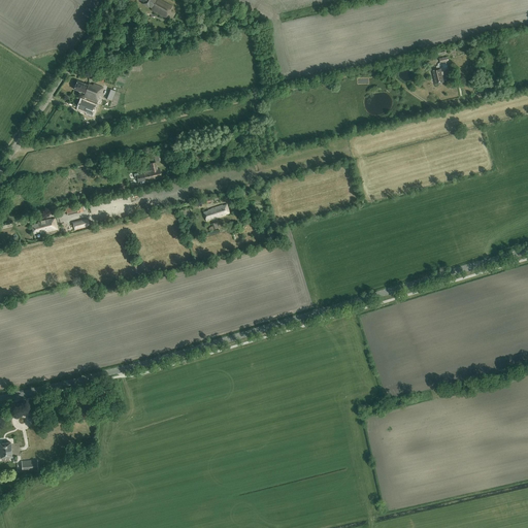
[(166,19),(172,6),(160,0),(144,0),(142,4),(149,7),(152,8),(152,10),(166,19)]
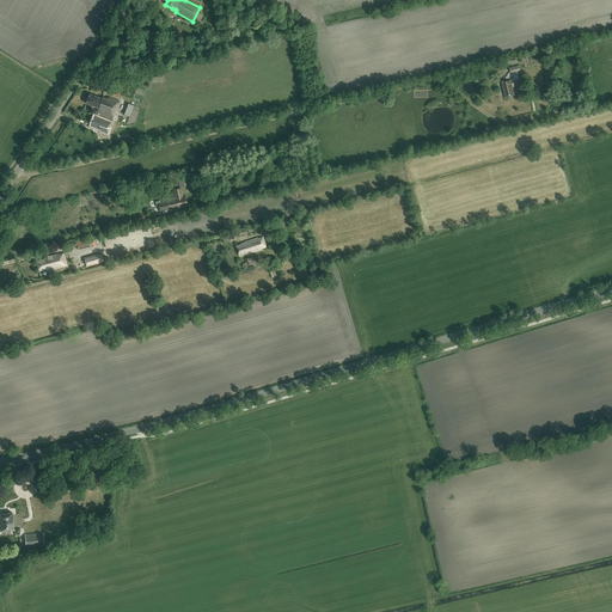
[(501,81),(506,98),(514,96),(513,87),(510,79),(501,81)]
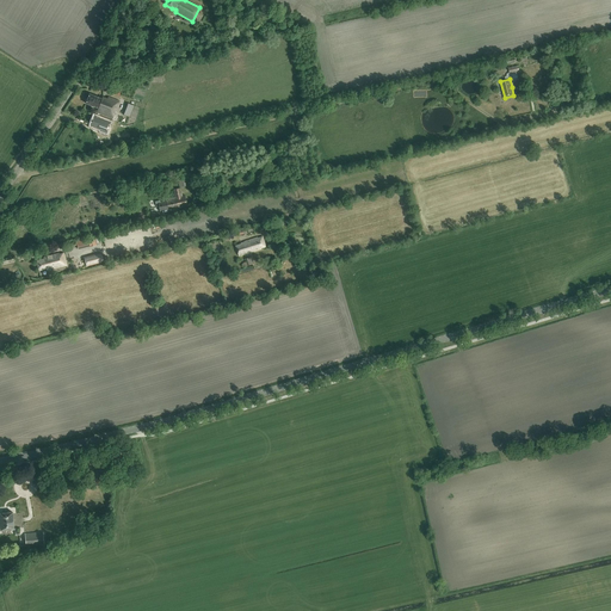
[(97,116),(98,117),(99,113),(112,118),(119,102),(109,97),(107,99),(103,97),(102,99),(90,94),(86,104),(98,109),(97,112),(98,112),(97,116)]
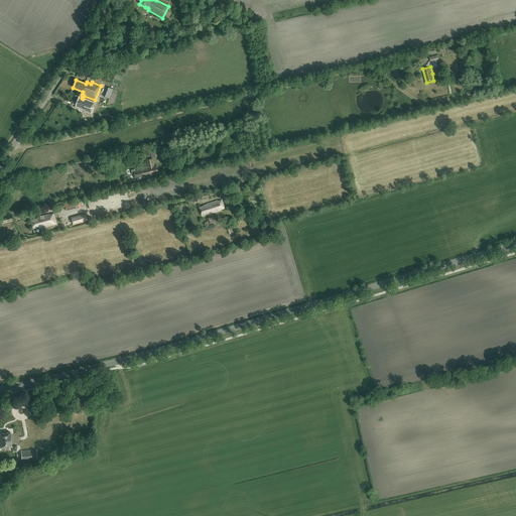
[(109,87),(105,96),(111,98),(115,89),(109,87)]
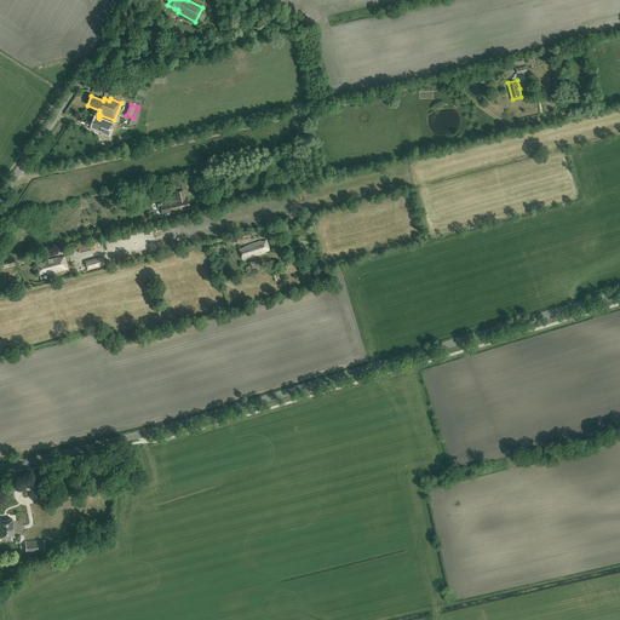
[(110,122),(99,119),(98,118),(97,118),(93,126),(107,132),(110,122)]
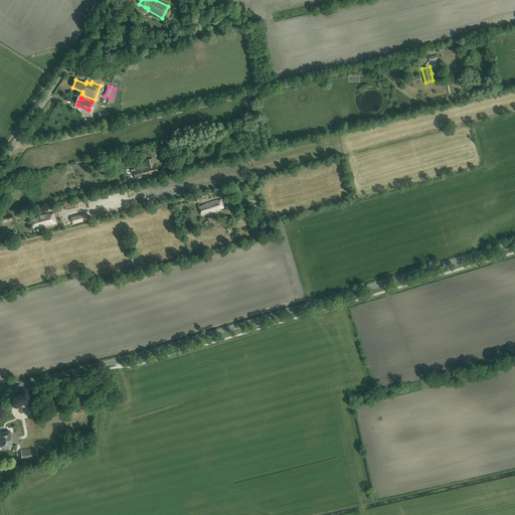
[(135,178),(145,176),(145,177),(158,175),(156,165),(153,165),(152,158),(147,159),(148,166),(141,168),(142,169),(135,171),(135,170),(132,170),(133,174),(134,174),(135,178)]
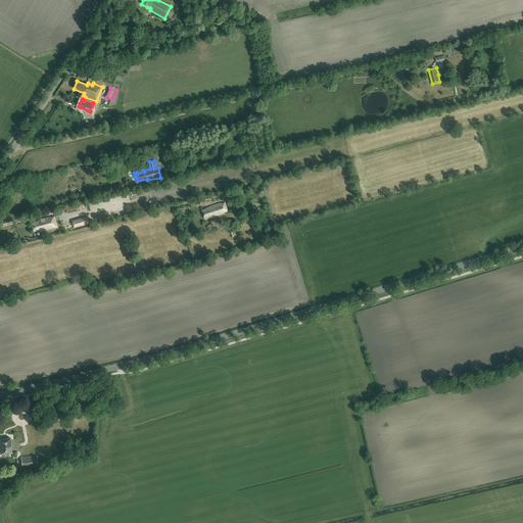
[(204,219),(228,211),(225,202),(222,203),(221,202),(208,206),(208,207),(201,209),(204,219)]
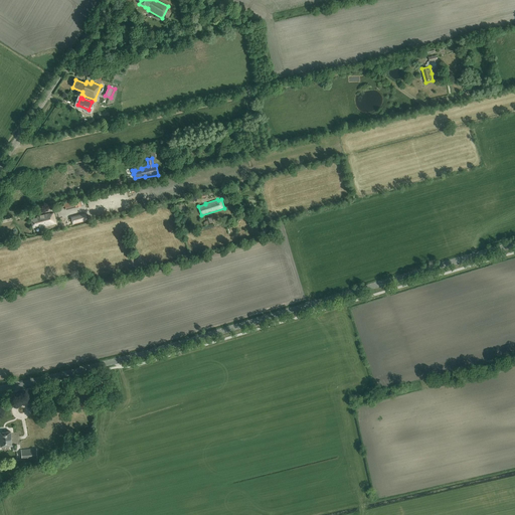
[(39,228),(56,223),(53,213),(50,214),(50,213),(36,217),(37,218),(31,220),(33,227),(39,226),(39,228)]
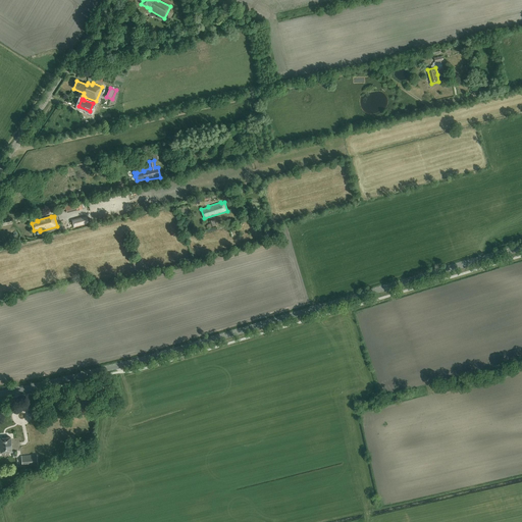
[(87,216),(71,220),(74,228),(89,224),(87,216)]
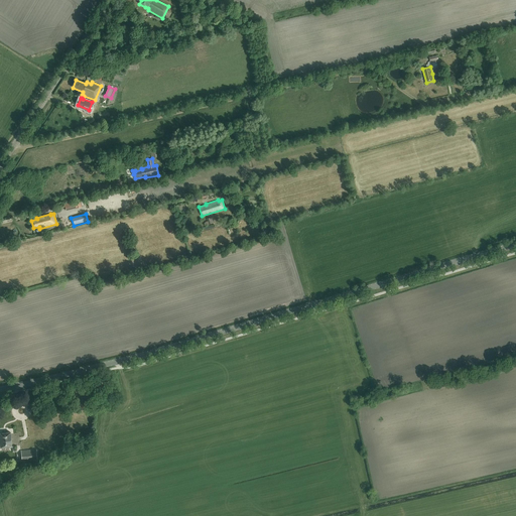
[(205,222),(206,226),(210,225),(209,224),(215,223),(213,217),(207,219),(208,221),(205,222)]
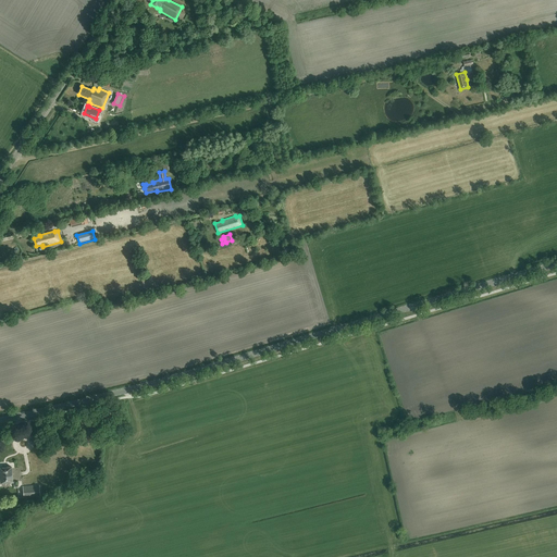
[(13,482),(12,467),(0,468),(0,477),(0,483),(13,482)]
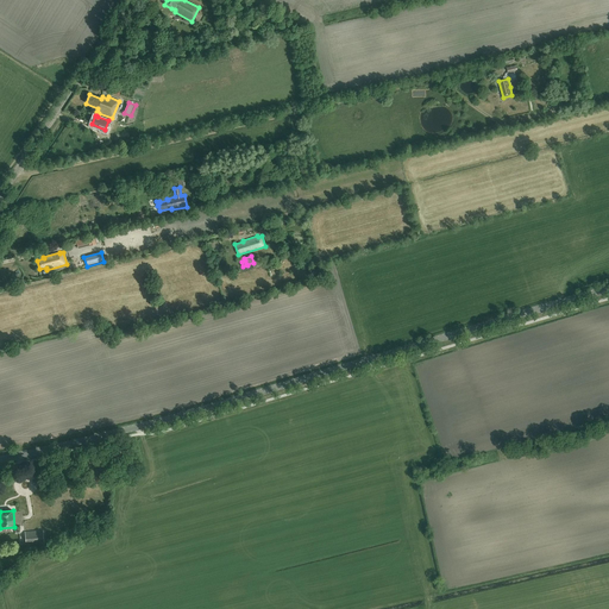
[(25,532),(26,544),(44,542),(43,531),(25,532)]
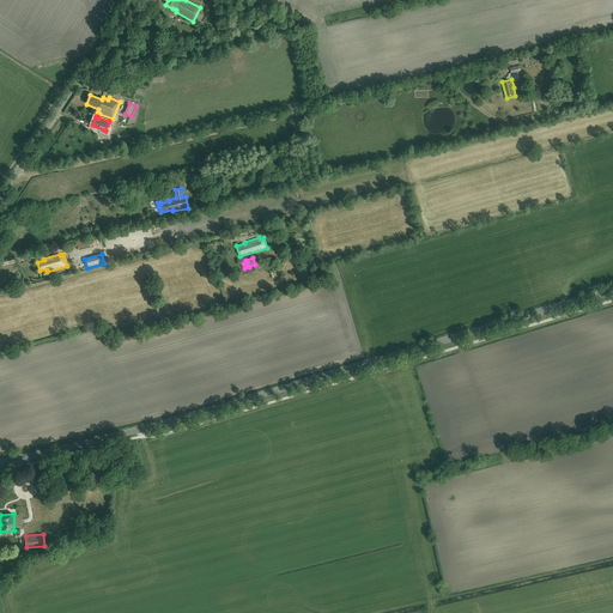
All buildings are outlined.
